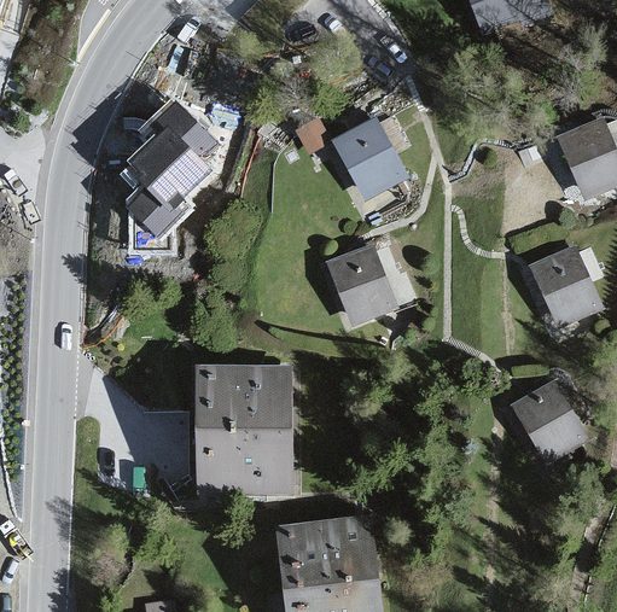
[(453,0),(464,0),(473,23),(539,0),(453,0)]
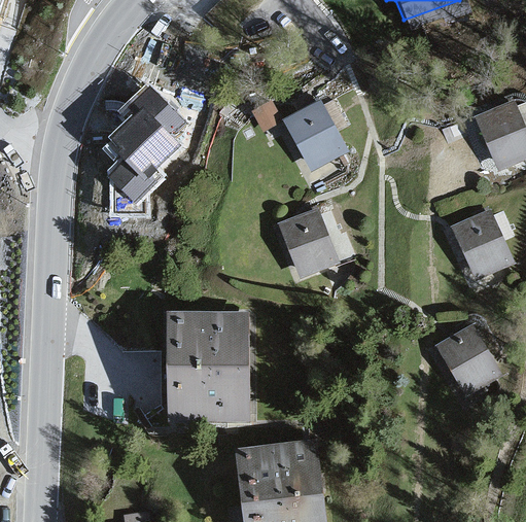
[(525,122),(515,94),(474,113),(496,168),(525,155),(525,122)]
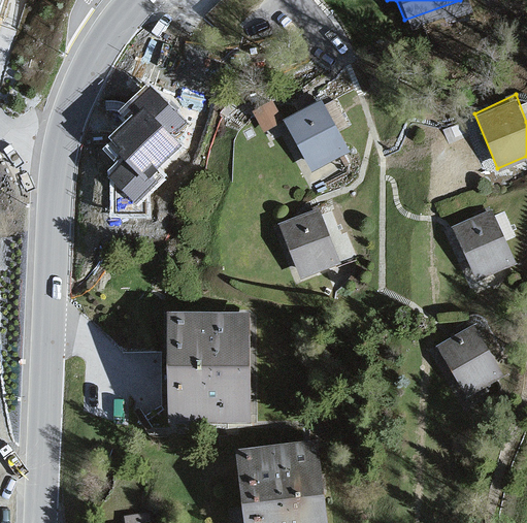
[(321,98),(287,117),(302,146),(314,171),(347,149),(321,98)]
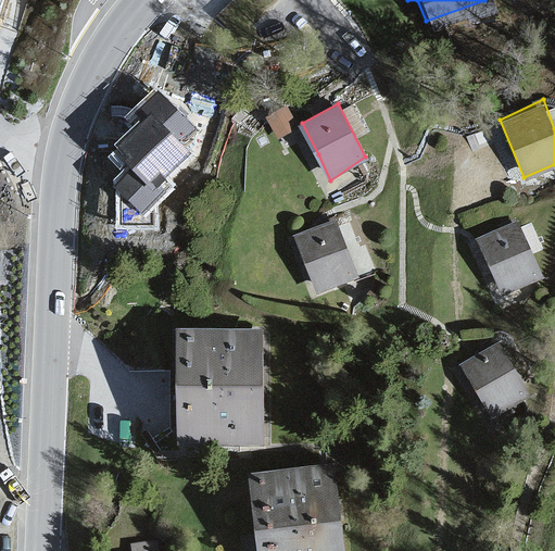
[(336,214),(294,230),(316,293),(360,277),(336,214)]
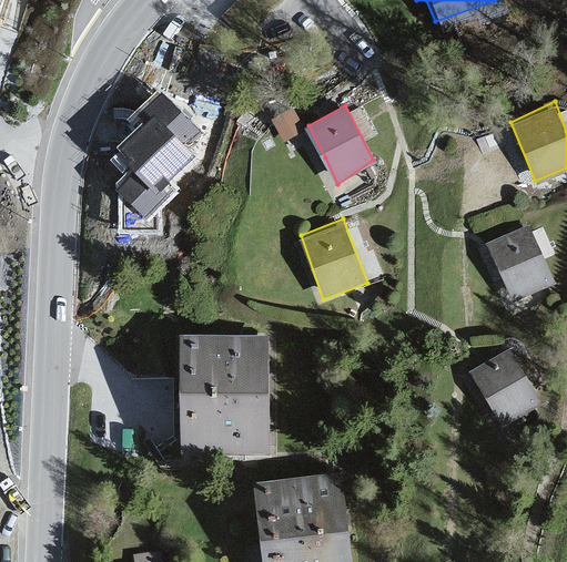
[(526,222),(486,242),(509,299),(553,282),(526,222)]
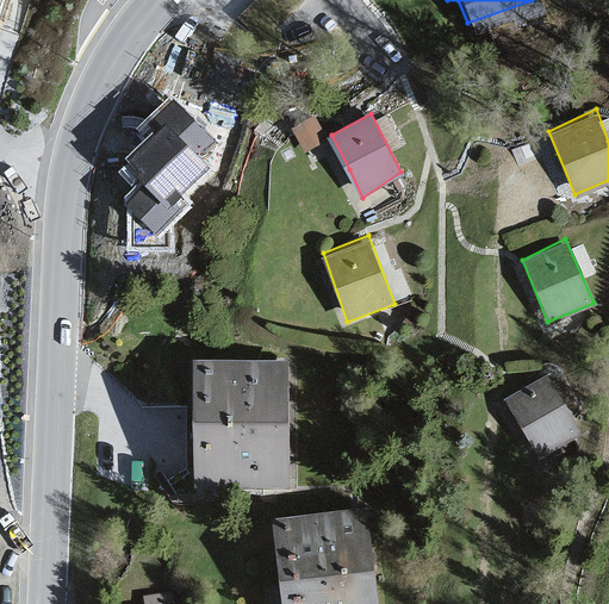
[(291,361),(200,359),(198,489),(290,487),(291,361)]
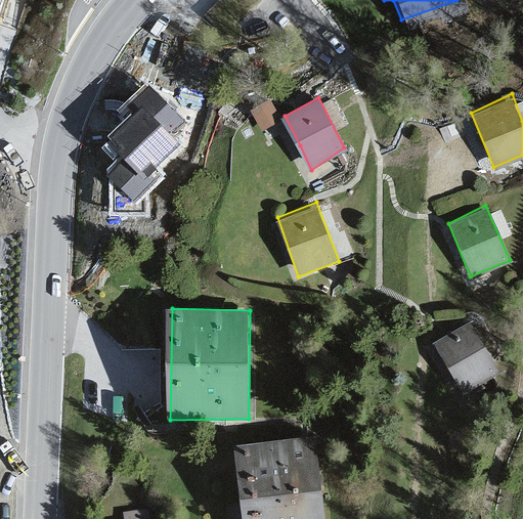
[(463,317),(433,341),(461,390),(496,373),(463,317)]
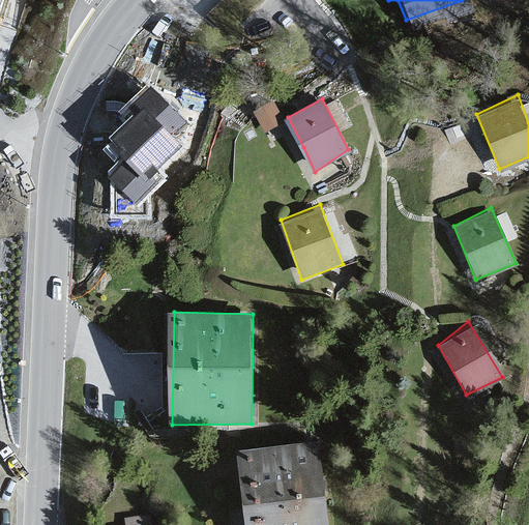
[(327,524),(319,443),(238,450),(246,516),(247,524),(327,524)]
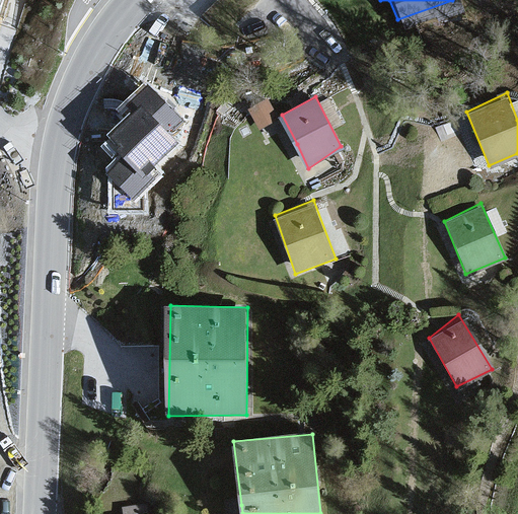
[(142,498),(117,503),(117,510),(118,513),(153,513),(145,512),(142,498)]
